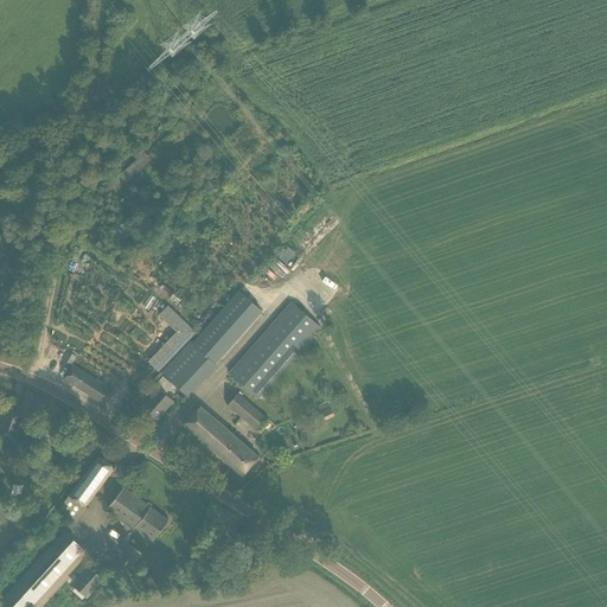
[(123,221),(113,232),(121,241),(132,229),(123,221)]
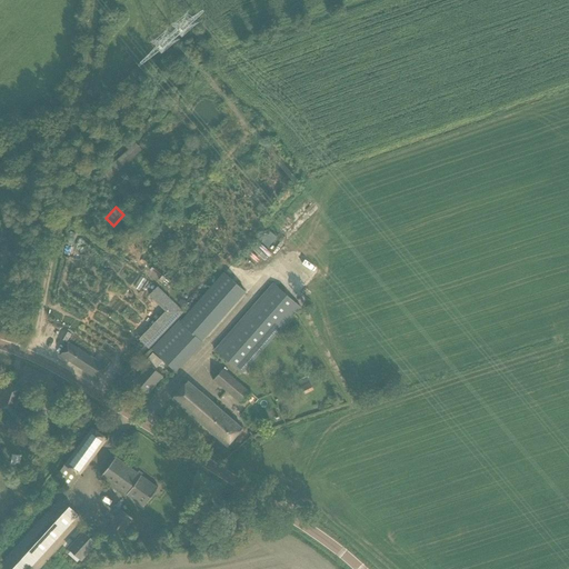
[(79,260),(87,235),(70,230),(62,256),(79,260)]
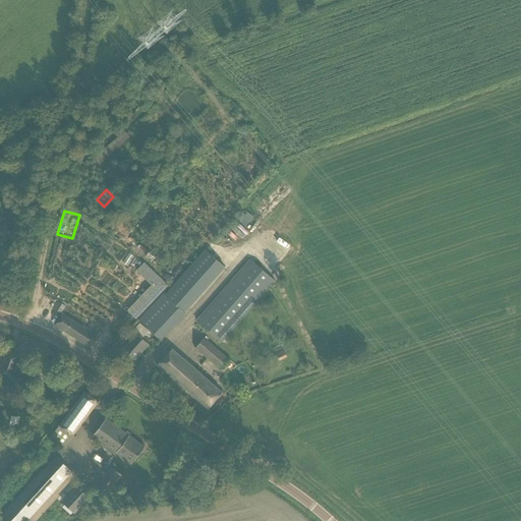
[(0,249),(0,259),(7,262),(9,252),(0,249)]
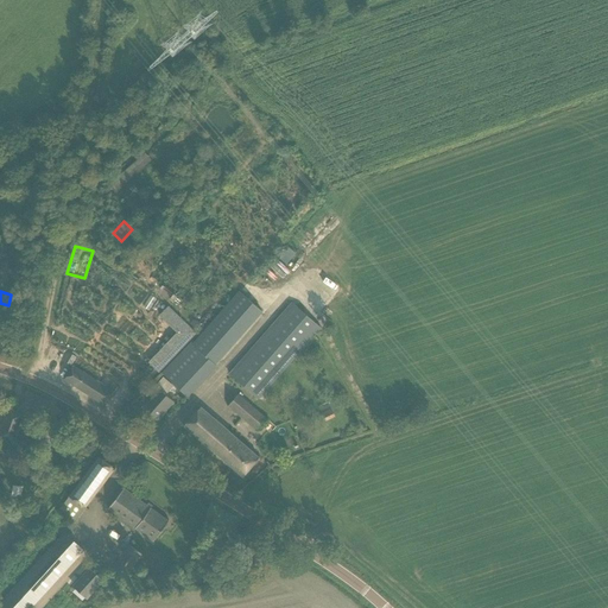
[(239,292),(190,343),(213,365),(263,312),(239,292)]
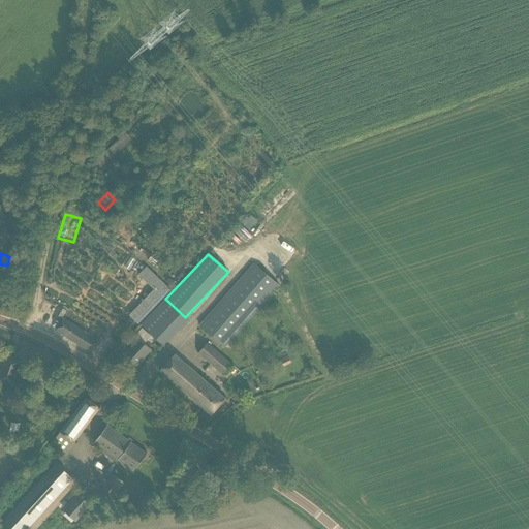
[(254,263),(240,280),(265,302),(279,285),(254,263)]
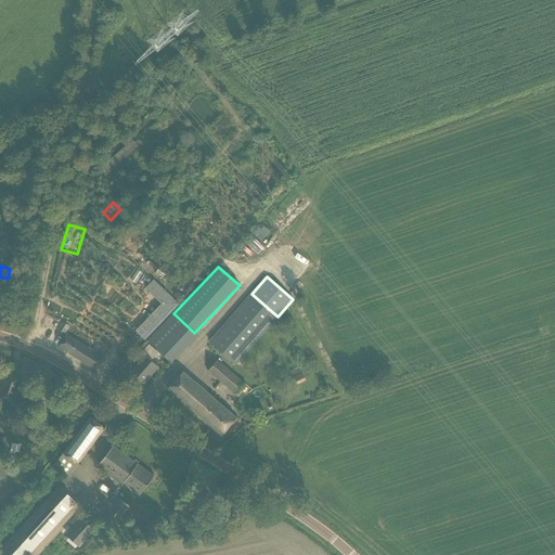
[(278,317),(252,294),(209,343),(235,365),(278,317)]
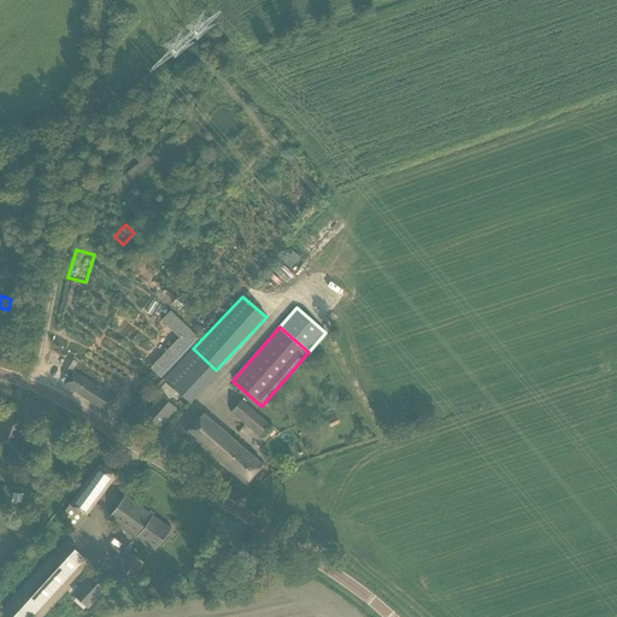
[(152,370),(160,377),(197,335),(188,328),(152,370)]
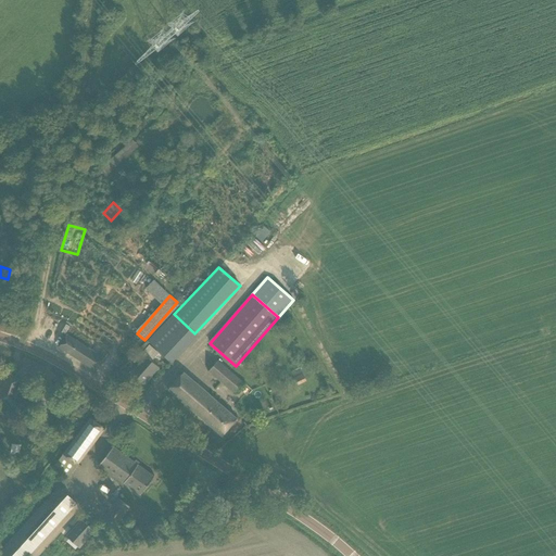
[(59,348),(96,371),(102,363),(104,358),(67,335),(59,348)]
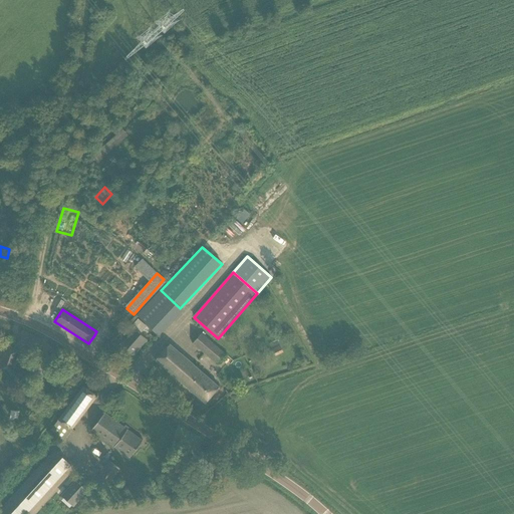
[(138,319),(131,327),(134,330),(135,330),(140,334),(147,326),(138,319)]
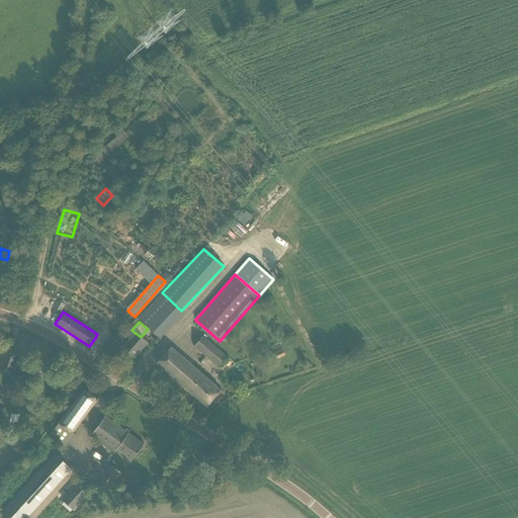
[(0,370),(0,372),(11,376),(18,354),(17,354),(19,350),(35,357),(41,342),(21,333),(14,352),(7,350),(0,370)]
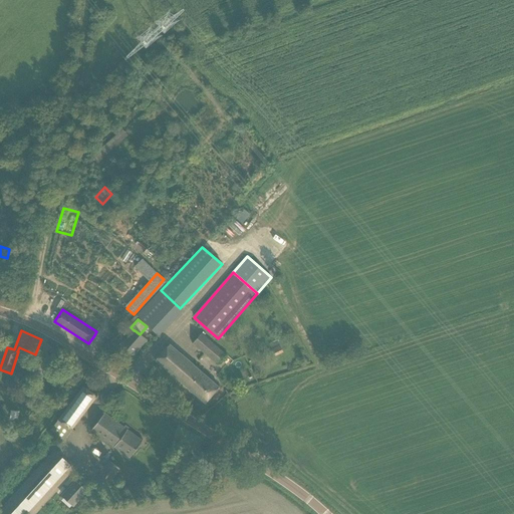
[(134,330),(121,345),(131,353),(133,355),(146,340),(140,334),(137,331),(135,330),(134,330)]
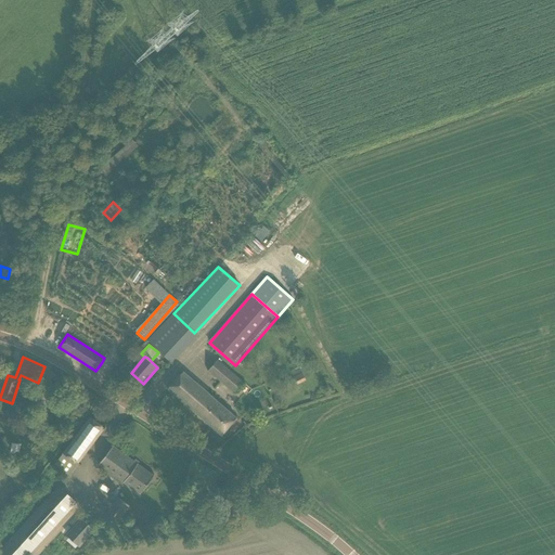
[(208,371),(235,395),(245,383),(218,360),(208,371)]
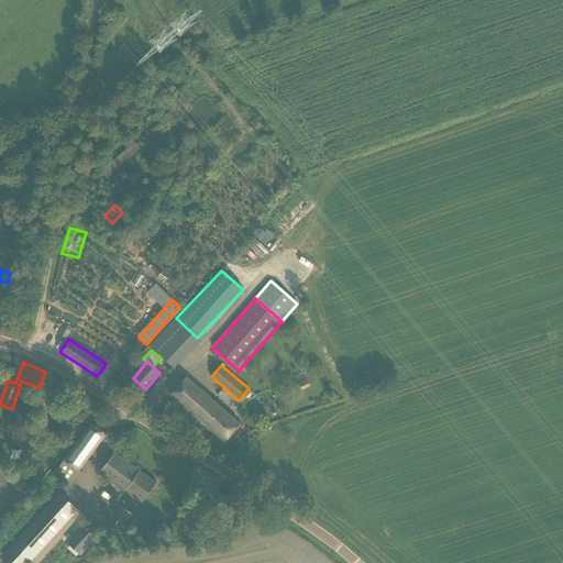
[(178,387),(170,395),(224,442),(232,434),(240,424),(211,400),(209,398),(186,377),(178,387)]
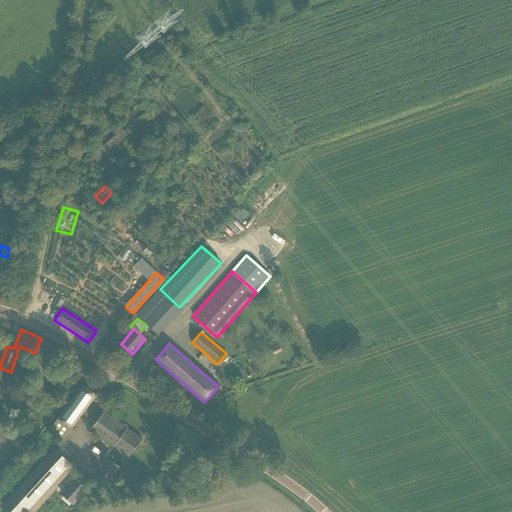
[(279,344),(270,348),(274,355),(282,351),(279,344)]
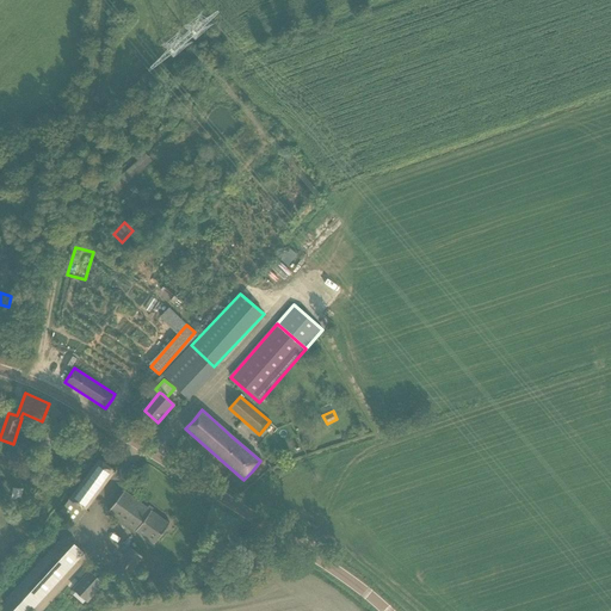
[(92,469),(69,500),(86,512),(109,481),(116,471),(99,460),(92,469)]
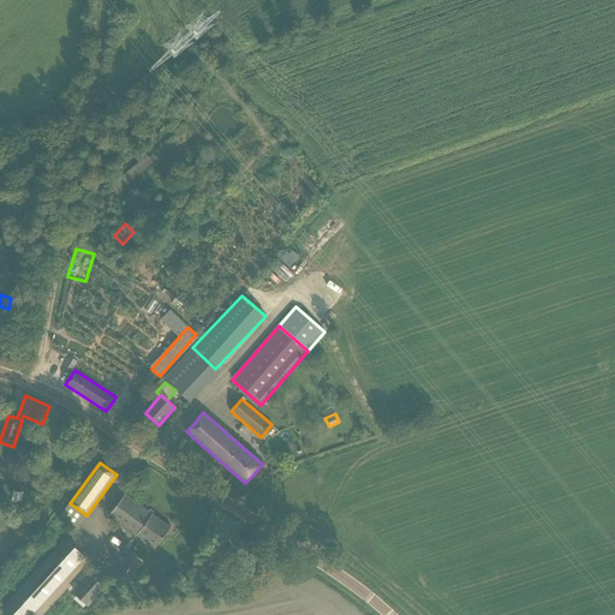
[(125,494),(118,503),(111,515),(156,548),(171,527),(125,494)]
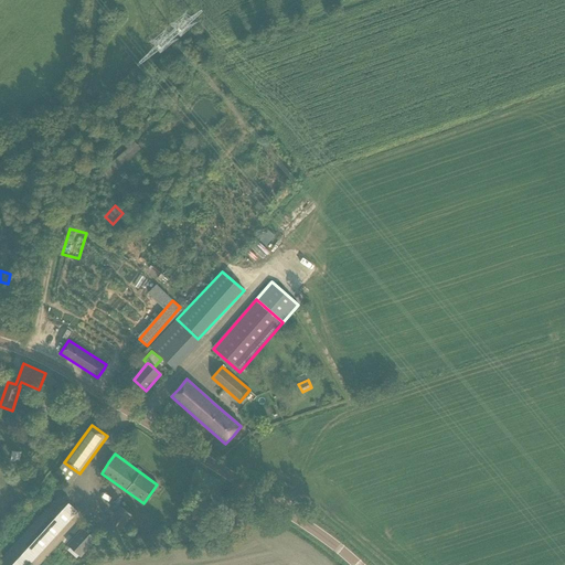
[(36,521),(13,546),(29,561),(31,563),(70,521),(78,512),(60,496),(36,521)]
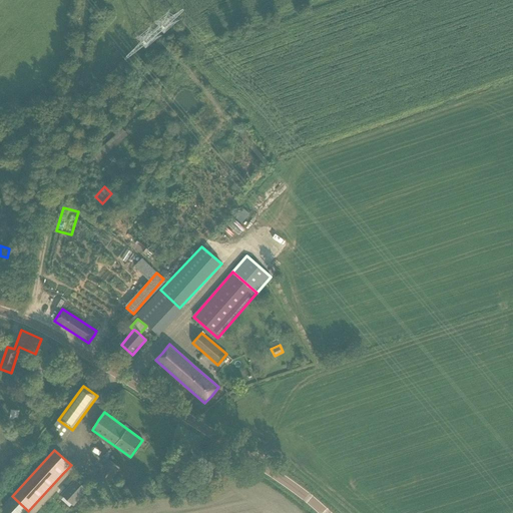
[(106,488),(119,469),(109,461),(95,480),(106,488)]
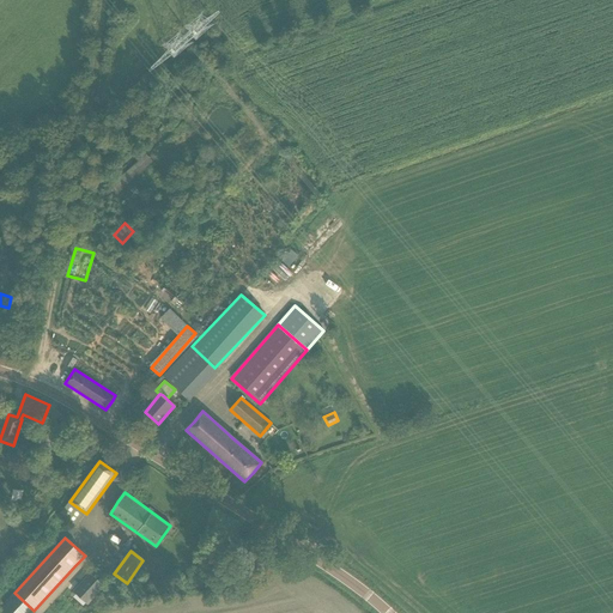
[(91,574),(74,592),(77,594),(86,602),(87,604),(104,586),(91,574)]
